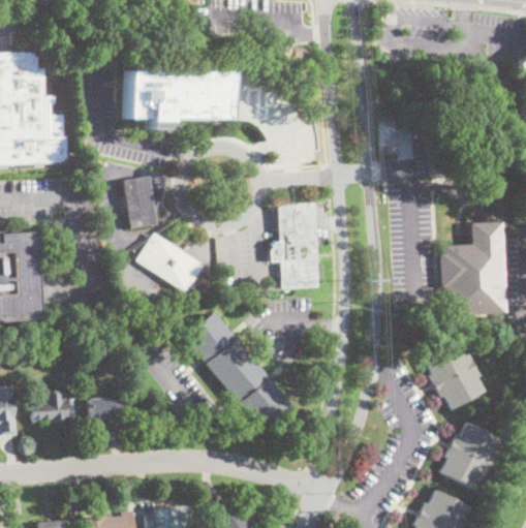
[(0,52),(26,51),(26,53),(31,53),(31,56),(35,56),(36,68),(43,68),(44,96),(55,95),(55,103),(51,103),(52,115),(63,114),(64,135),(67,135),(68,161),(0,164),(0,52)]
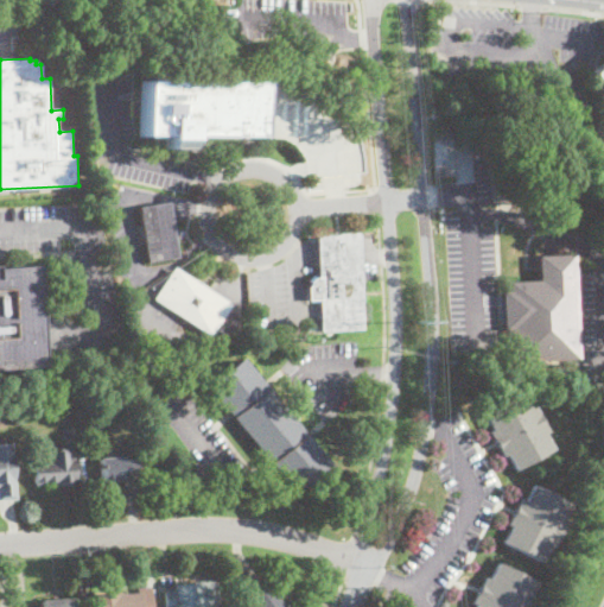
[(260,138),(191,137),(191,145),(190,149),(170,150),(169,149),(167,146),(167,137),(142,137),(142,82),(261,83),(260,138)]
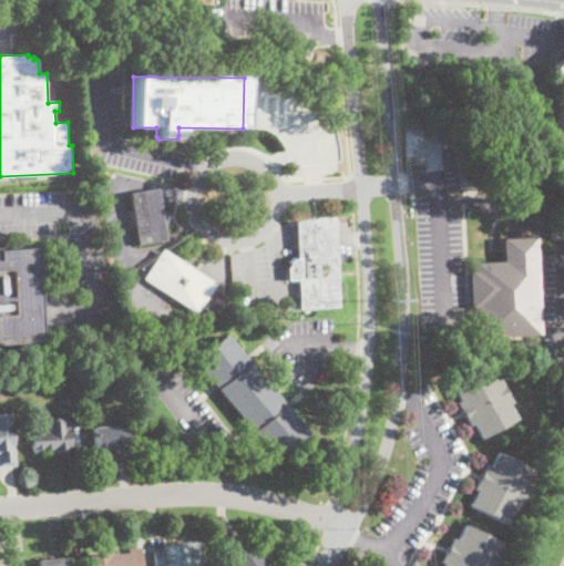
[(164,216),(167,215),(168,223),(165,223),(168,239),(141,245),(132,194),(160,189),(164,216)]
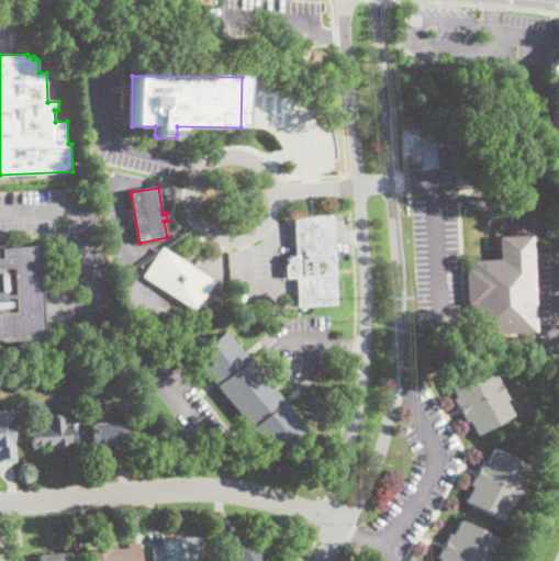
[(338,305),(301,307),(299,278),(289,279),(288,267),(290,264),(287,260),(291,256),(294,259),(297,257),(298,257),(295,220),(333,217),(338,305)]
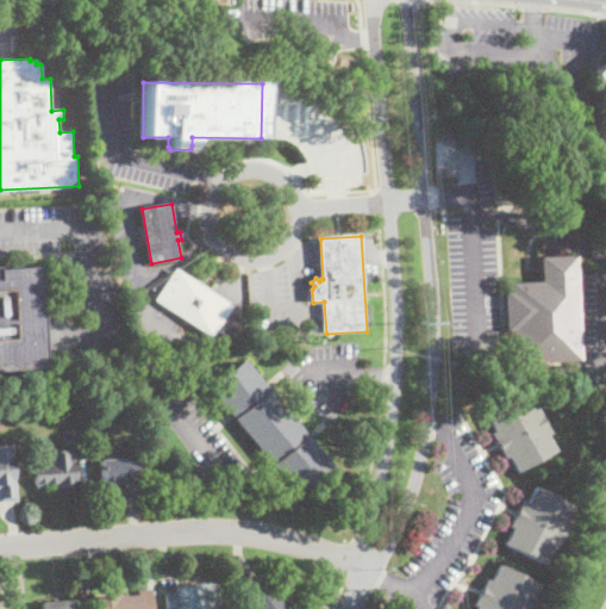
[(575,255),(581,360),(518,364),(516,331),(508,331),(508,293),(514,293),(513,284),(544,283),(542,258),(575,255)]
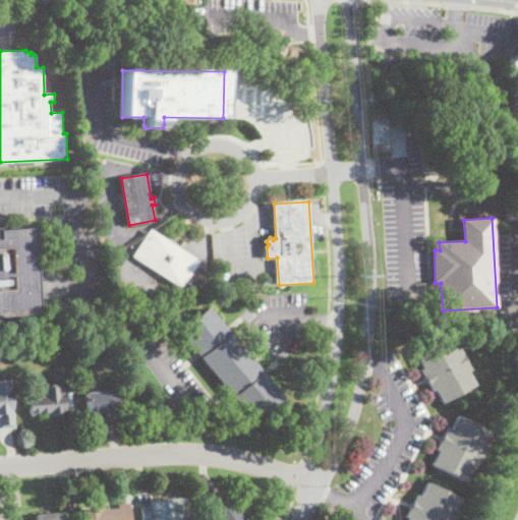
[(0,318),(40,314),(33,228),(0,229),(0,318)]
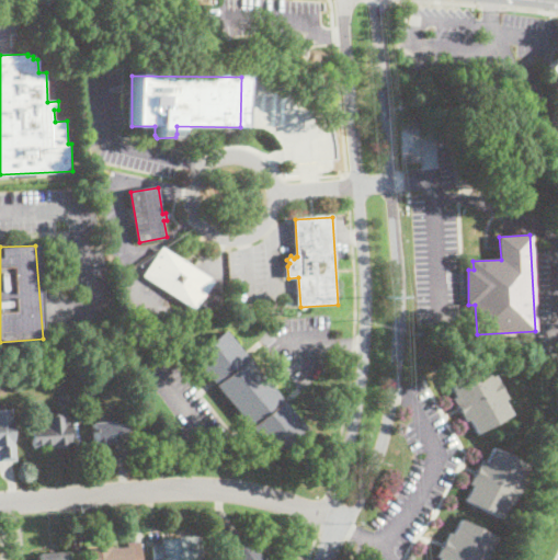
[(214,282),(196,309),(146,276),(163,249),(214,282)]
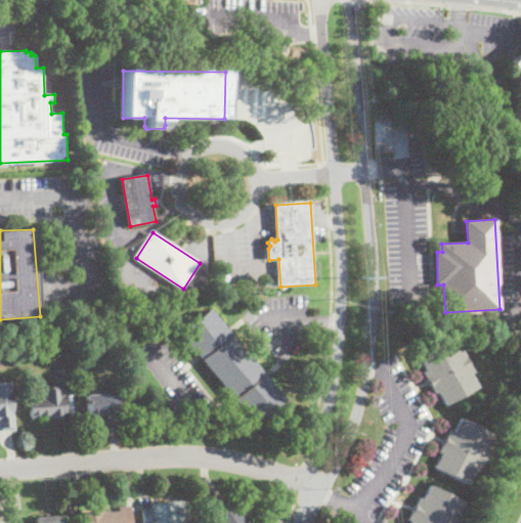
[(288,400),(257,426),(181,334),(211,309),(288,400)]
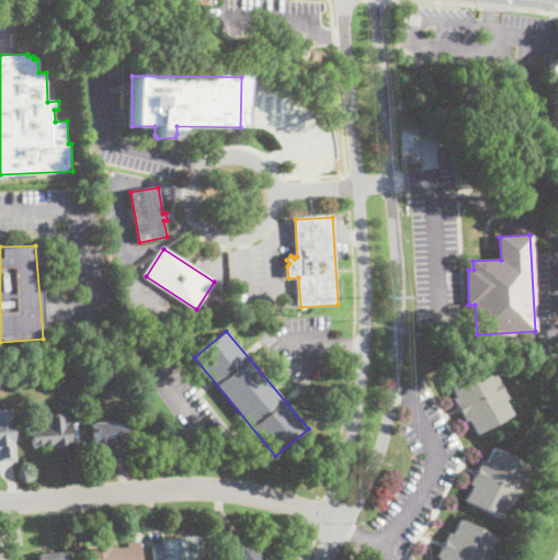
[(534,349),(517,350),(516,343),(528,342),(530,340),(531,339),(533,340),(534,349)]
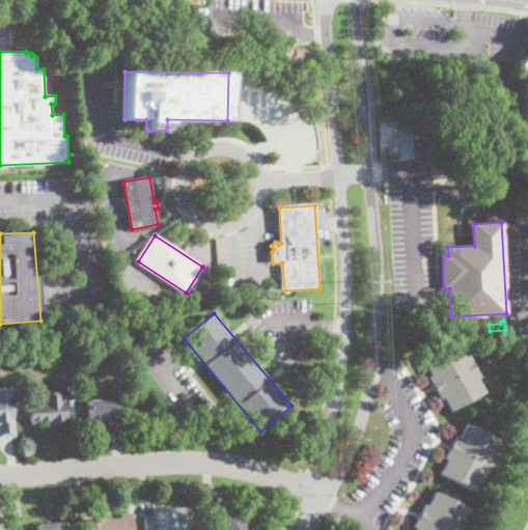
[(456,345),(464,358),(467,356),(472,365),(466,368),(468,372),(474,369),(479,378),(476,380),(484,394),(452,412),(445,398),(442,400),(437,391),(442,388),(440,385),(435,387),(429,379),(433,377),(425,363),(456,345)]
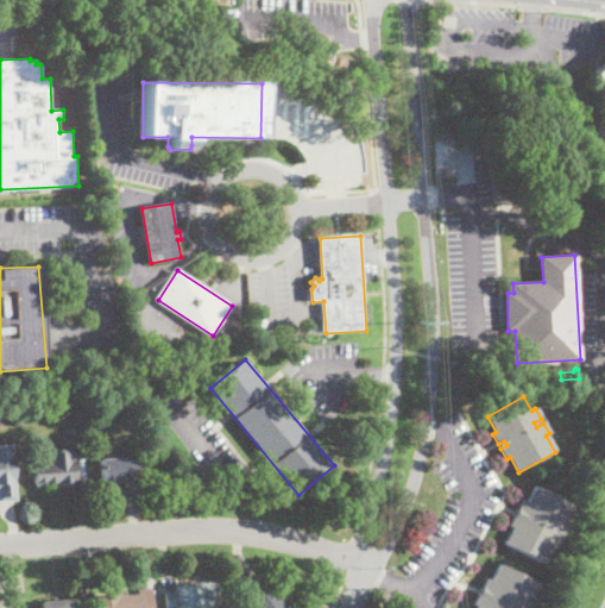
[(0,445),(16,445),(19,501),(1,502),(0,490),(0,445)]
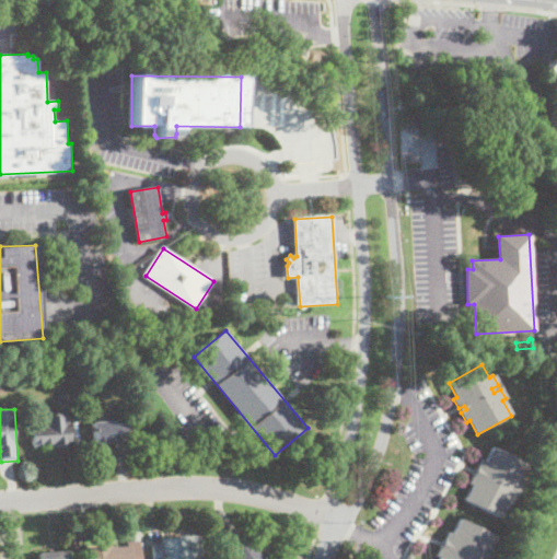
[(68,414),(69,426),(71,424),(73,447),(55,449),(55,446),(35,449),(34,427),(49,426),(48,415),(68,414)]
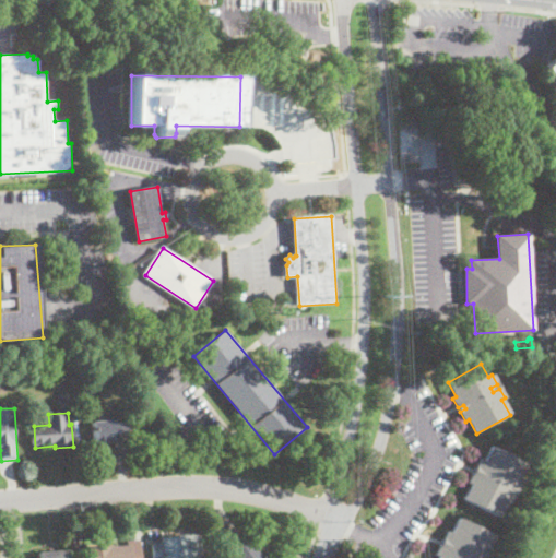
[(129,440),(111,440),(111,447),(105,447),(105,443),(96,443),(95,422),(128,419),(129,440)]
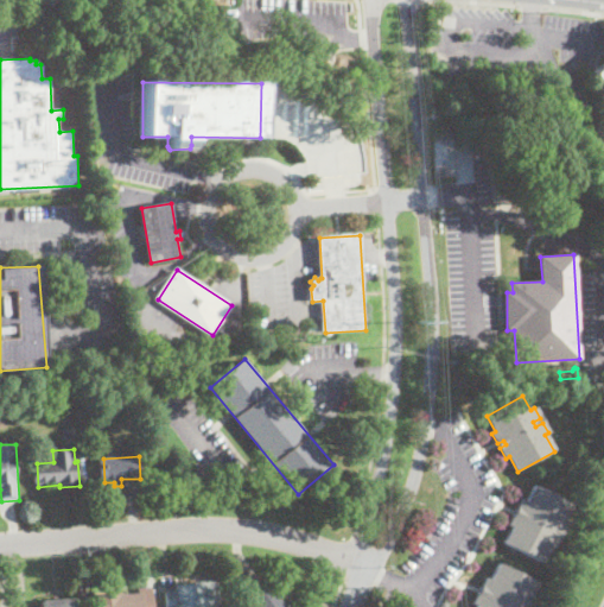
[(534,486),(572,506),(564,522),(567,524),(563,535),(555,531),(554,535),(560,538),(554,549),(551,547),(542,563),(506,544),(514,529),(510,526),(515,516),(521,519),(523,514),(517,511),(523,501),(526,503),(534,486)]
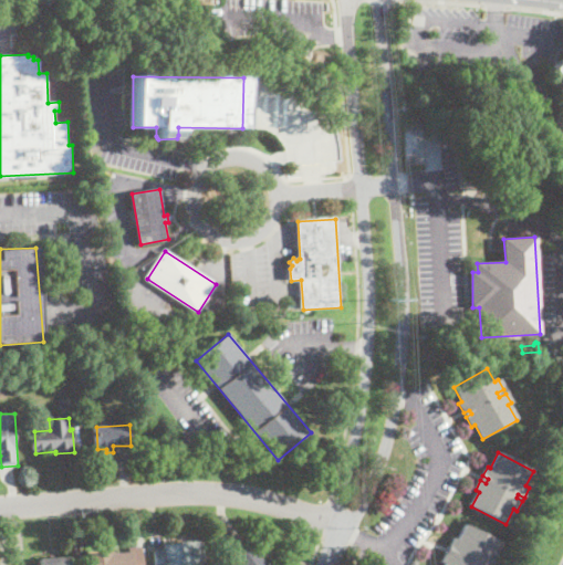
[(465,525),(500,543),(492,557),(497,560),(494,564),(444,564),(441,563),(447,553),(454,556),(456,552),(449,548),(454,539),(457,541),(465,525)]
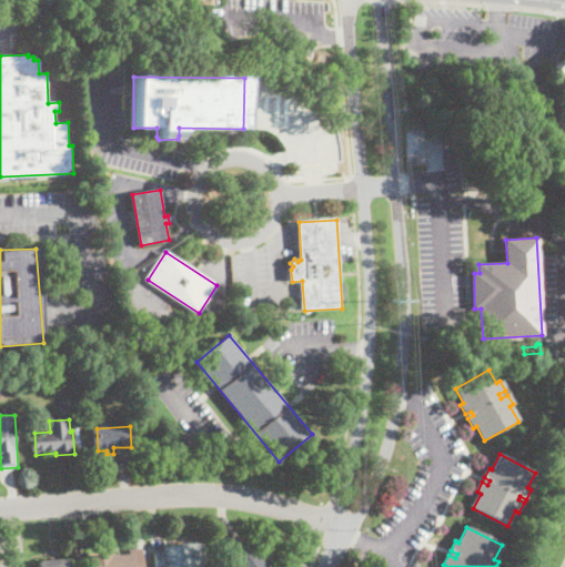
[(241,566),(234,556),(254,542),(271,566),(241,566)]
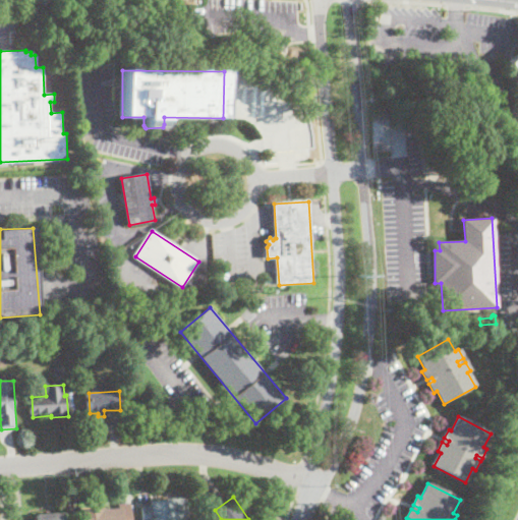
[(171,501),(171,504),(188,503),(189,519),(145,519),(144,507),(153,507),(153,503),(171,501)]
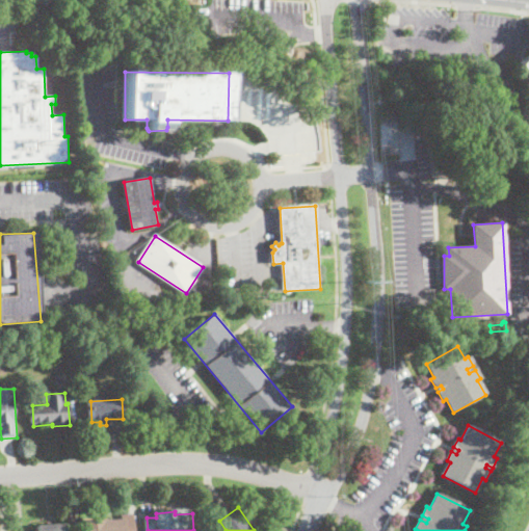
[(109,520),(109,522),(127,521),(127,530),(83,530),(83,522),(109,520)]
